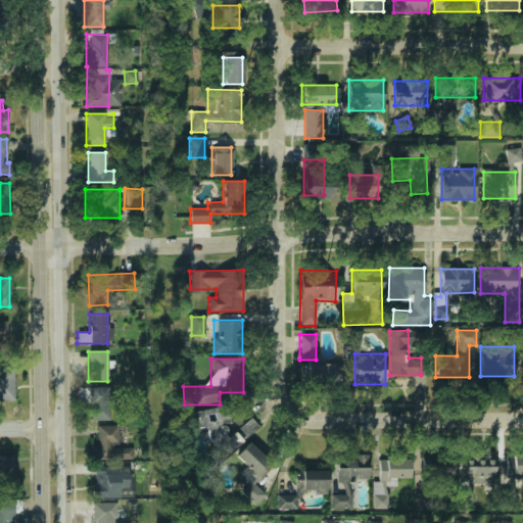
[(338,385),(338,364),(303,364),(303,385),(338,385)]
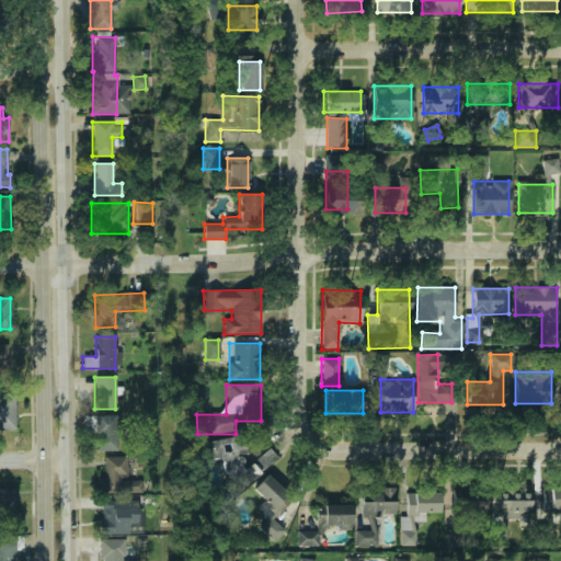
[(0,428),(14,428),(14,393),(0,393),(0,428)]
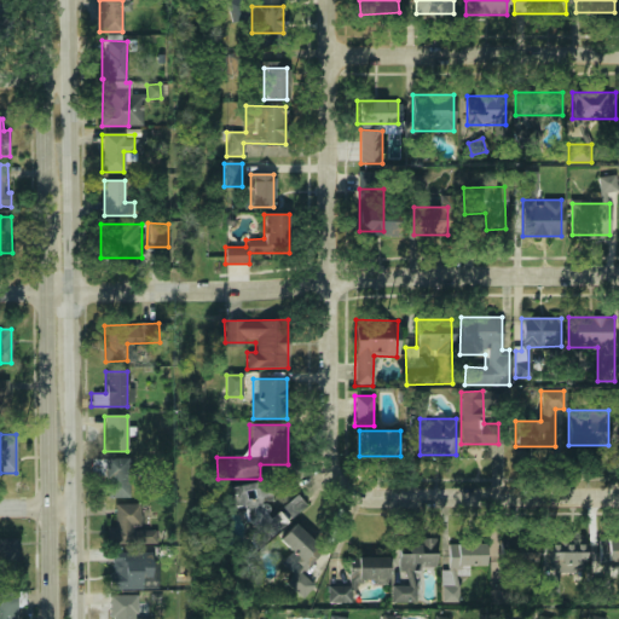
[(129,497),(129,457),(90,458),(91,476),(108,476),(108,497),(129,497)]
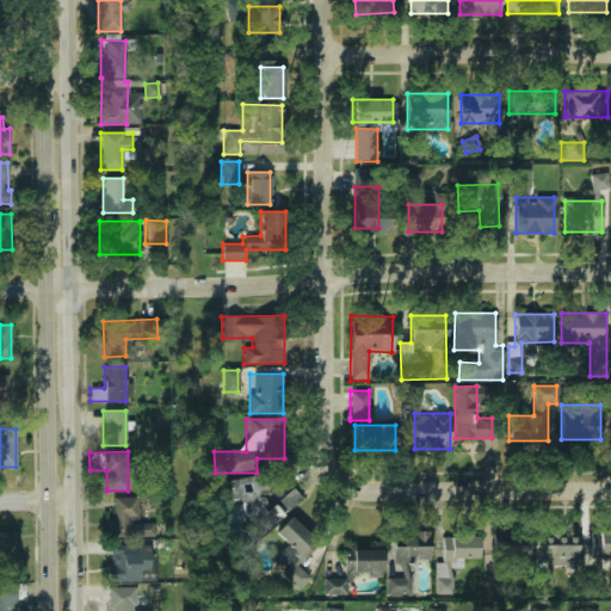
[(238,500),(253,523),(242,531),(250,539),(303,501),(294,488),(269,506),(261,497),(269,495),(265,475),(224,482),(228,503),(238,500)]
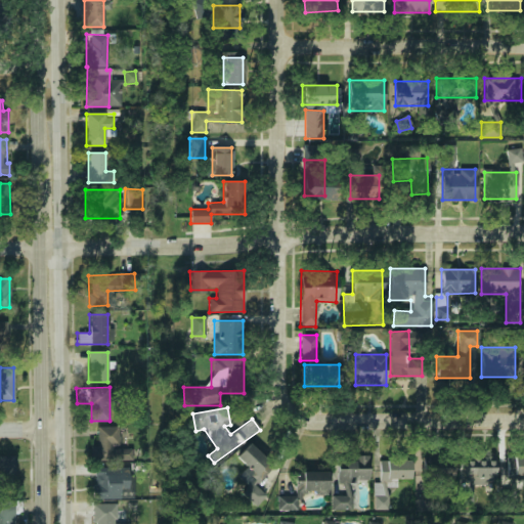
[(96,427),(97,446),(90,446),(91,462),(126,461),(126,447),(117,448),(117,427),(96,427)]
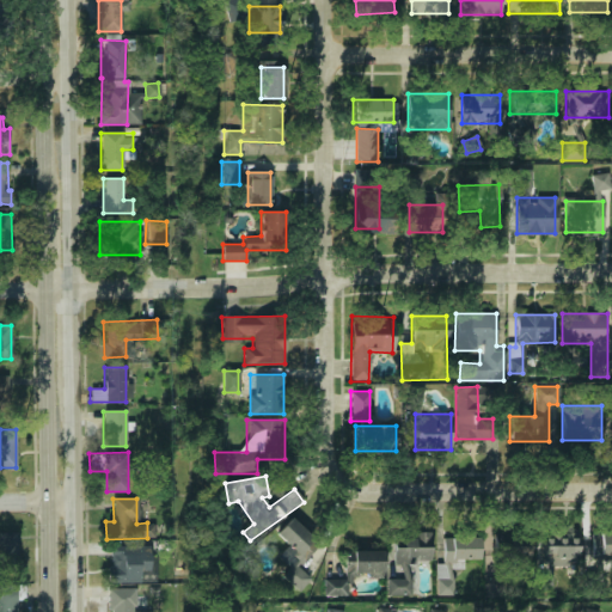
[(299,564),(319,544),(291,518),(276,533),(294,551),(289,556),(299,564)]
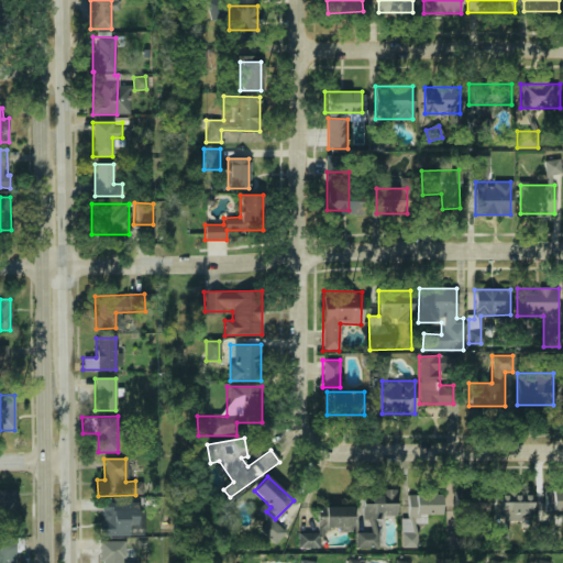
[(0,517),(14,517),(14,489),(0,489),(0,517)]
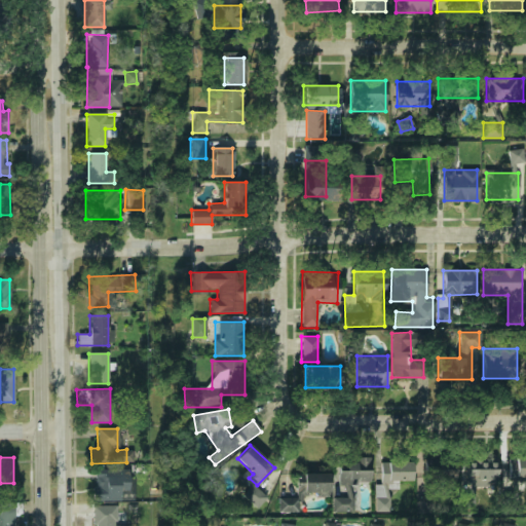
[(525,457),(506,457),(506,479),(525,479),(525,466),(525,457)]
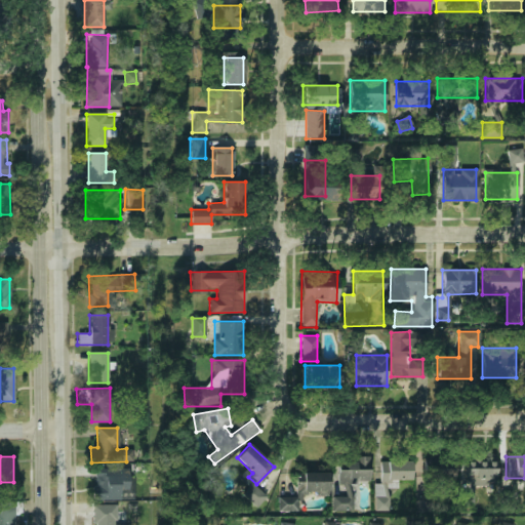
[(369,483),(369,458),(346,457),(345,470),(336,470),(336,482),(369,483)]
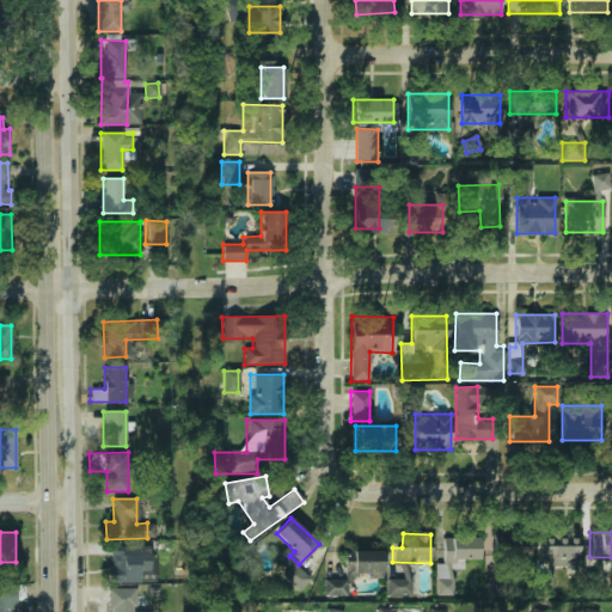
[(531,533),(502,533),(502,561),(531,561),(531,533)]
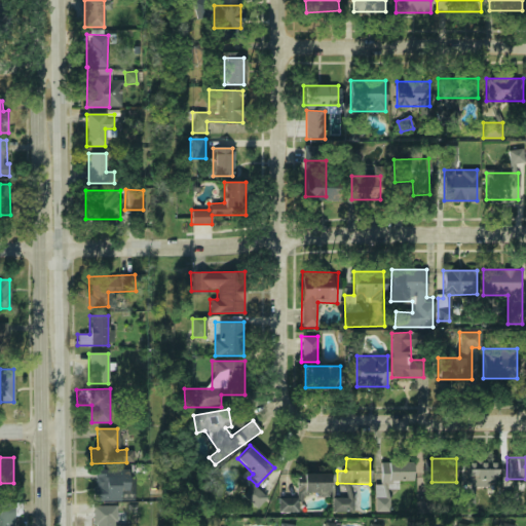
[(379,461),(379,482),(411,482),(411,461),(379,461)]
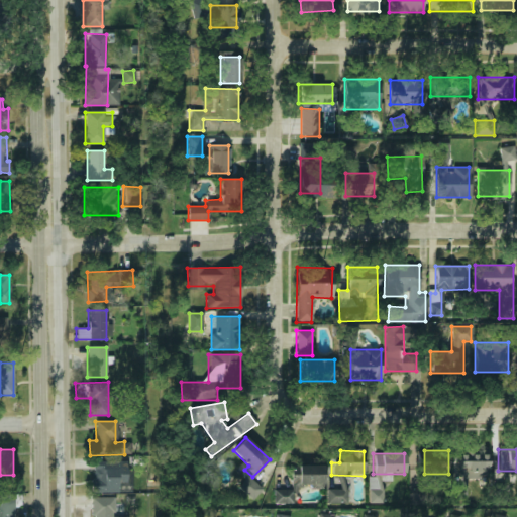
[(489,476),(489,458),(458,458),(458,476),(489,476)]
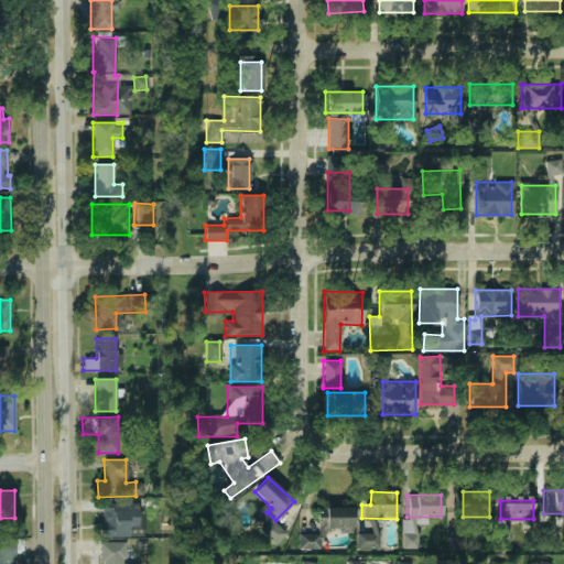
[(138,527),(138,503),(100,503),(100,537),(129,537),(129,527),(138,527)]
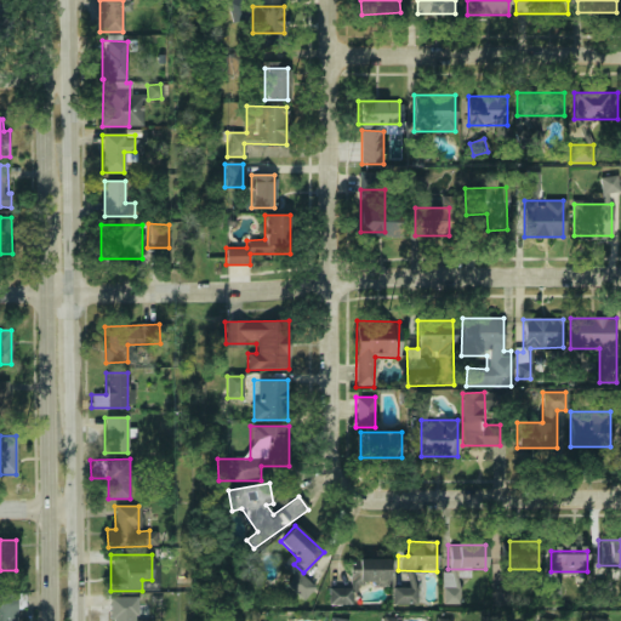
[(388,558),(352,558),(352,582),(388,582),(388,558)]
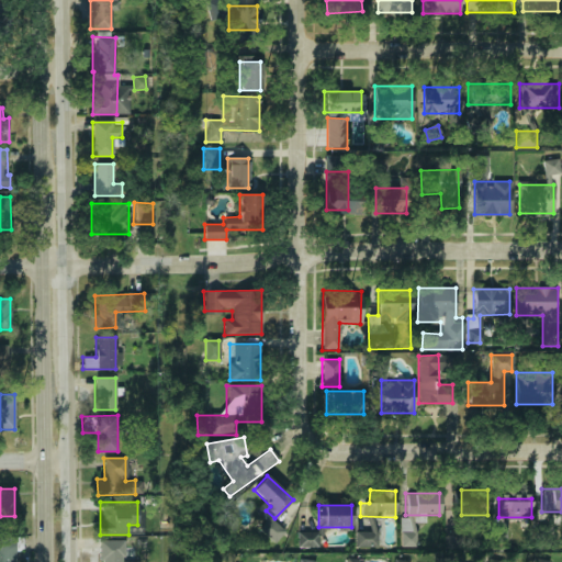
[(273,543),(284,531),(270,518),(258,530),(273,543)]
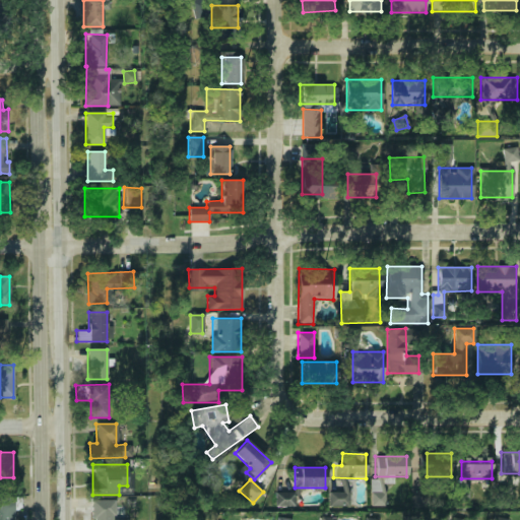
[(347,505),(347,492),(329,492),(329,505),(347,505)]
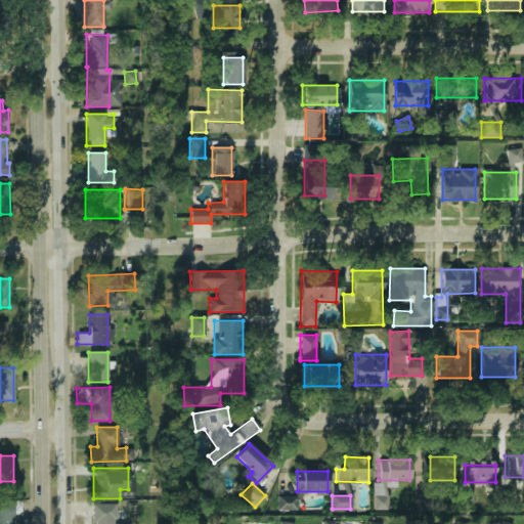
[(277,509),(294,509),(294,497),(277,497),(277,509)]
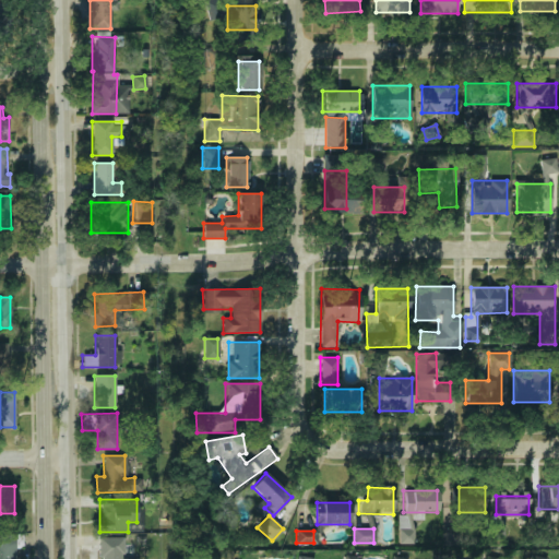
[(16,558),(16,534),(0,534),(0,558),(16,558)]
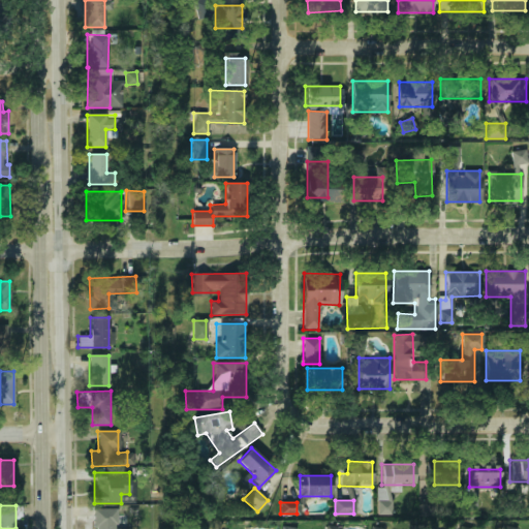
[(117,528),(117,508),(93,508),(93,528),(117,528)]
